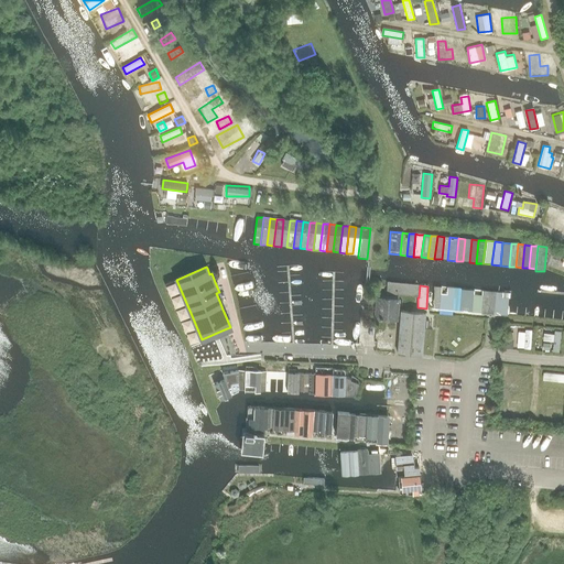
[(427,286),(426,308),(440,310),(441,288),(427,286)]
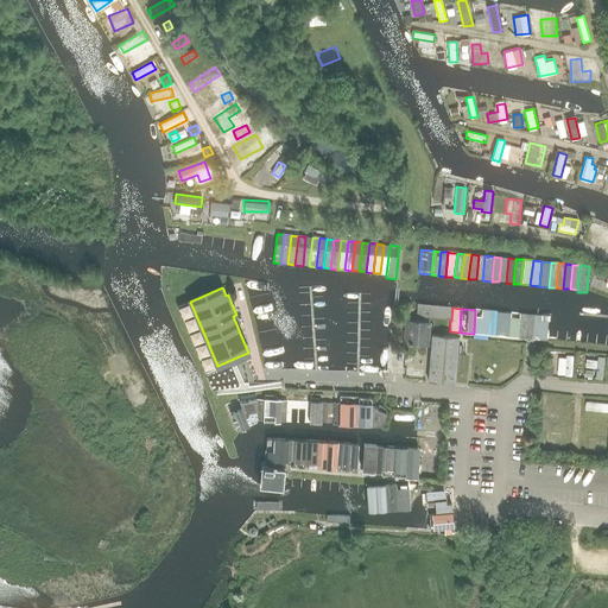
[(475,310),(474,334),(487,335),(489,311),(475,310)]
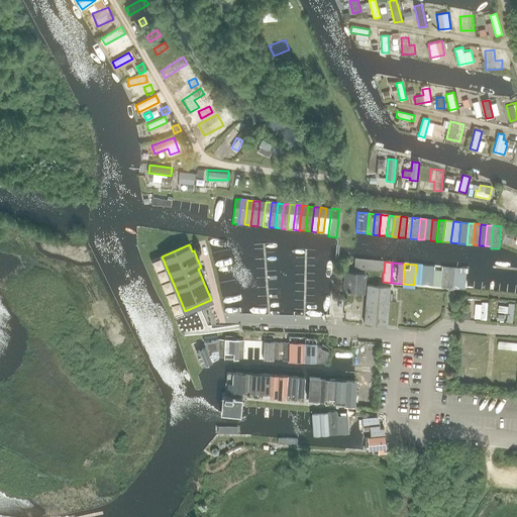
[(422,265),(420,286),(432,287),(434,267),(422,265)]
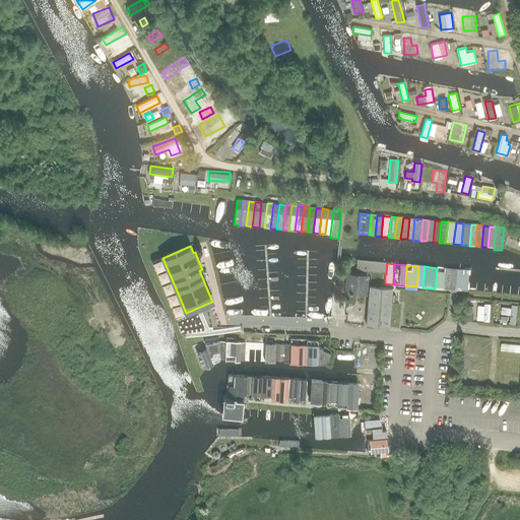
[(437,268),(435,288),(443,288),(445,268),(437,268)]
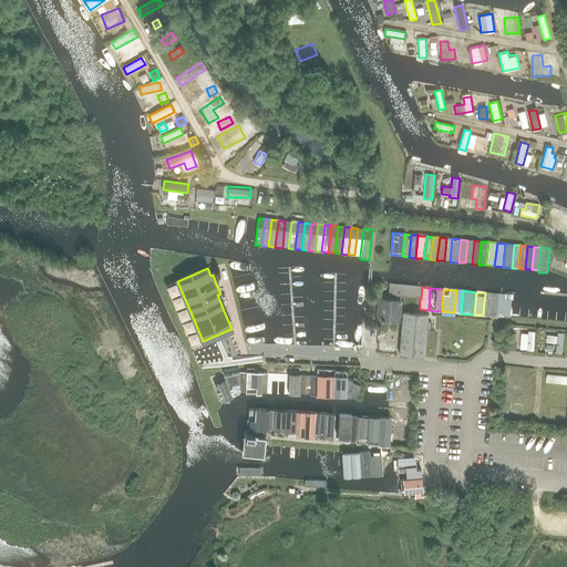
[(485,292),(483,315),(509,317),(512,295),(485,292)]
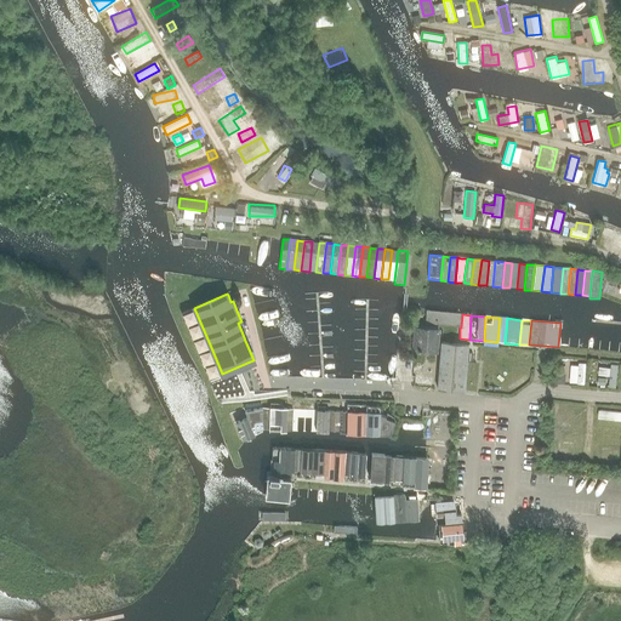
[(416,328),(415,352),(436,353),(437,329),(416,328)]
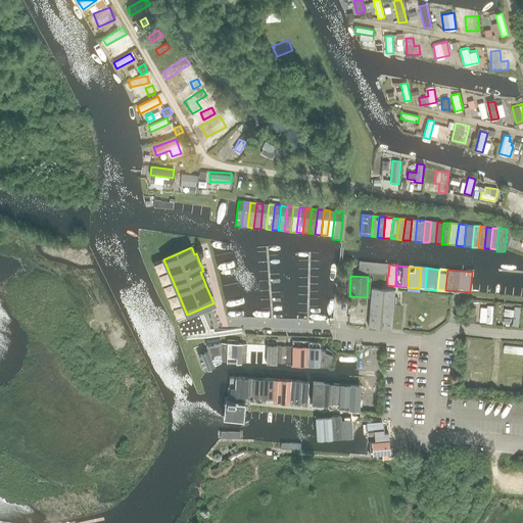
[(372,289),(369,327),(390,329),(393,291),(372,289)]
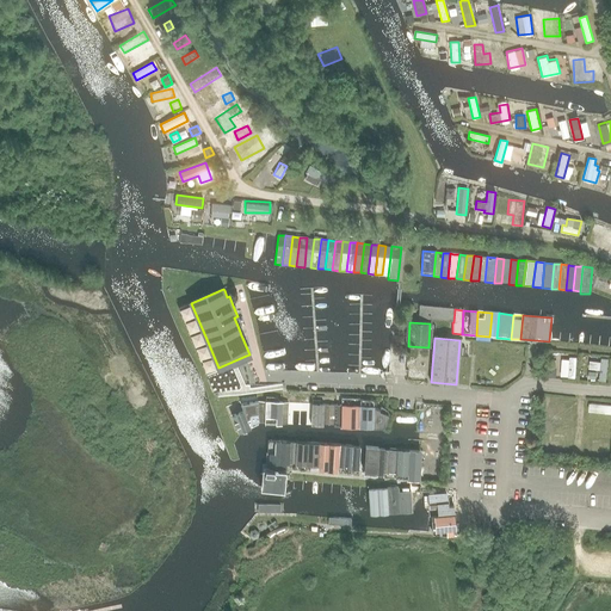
[(602,358),(599,381),(606,382),(609,359),(602,358)]
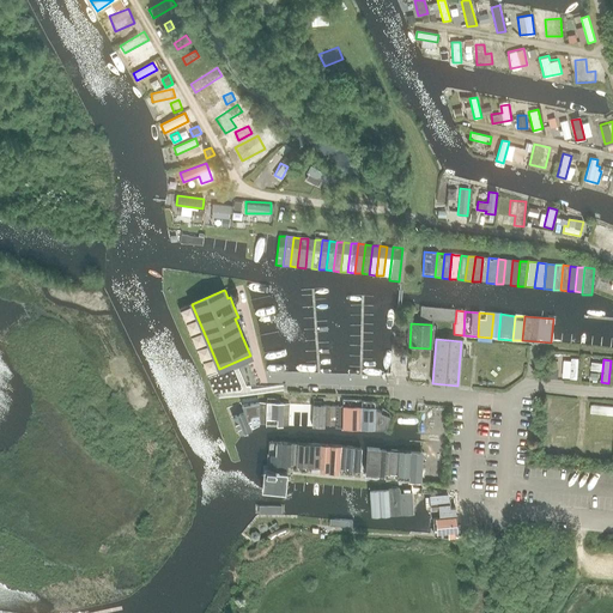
[(249,424),(261,424),(261,404),(258,404),(242,405),(249,424)]
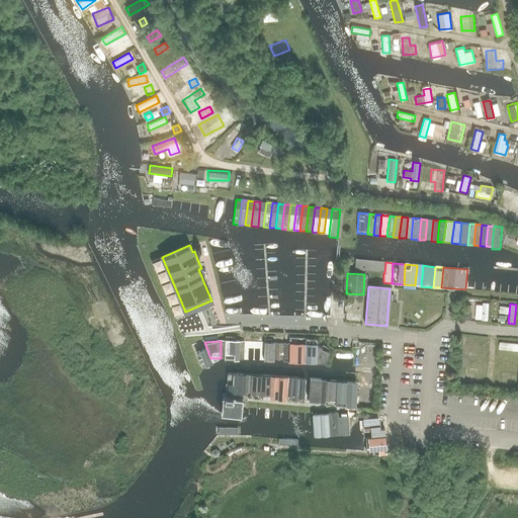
[(228,360),(229,341),(221,341),(221,358),(226,358),(226,360),(228,360)]
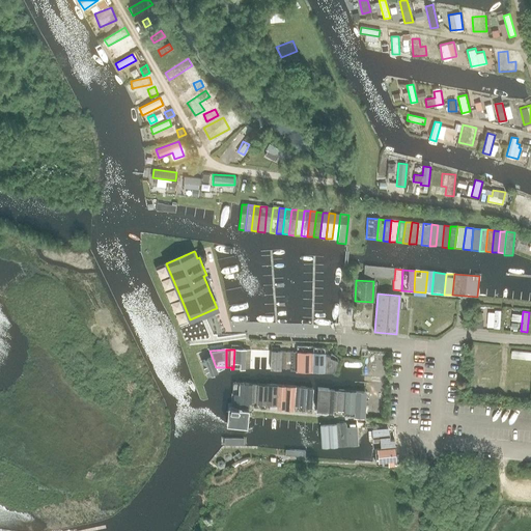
[(250,351),(249,369),(259,369),(260,351),(250,351)]
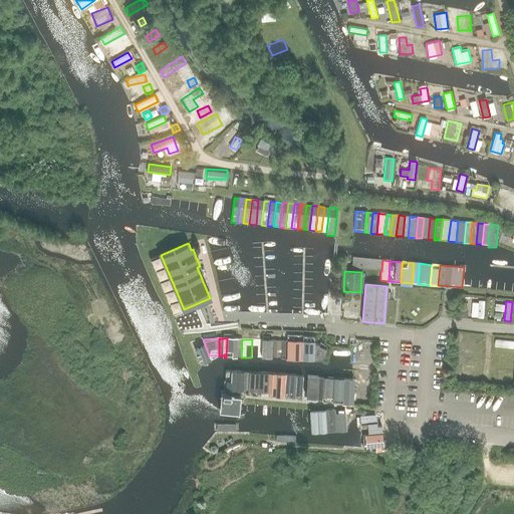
[(252,339),(251,357),(261,357),(262,339),(252,339)]
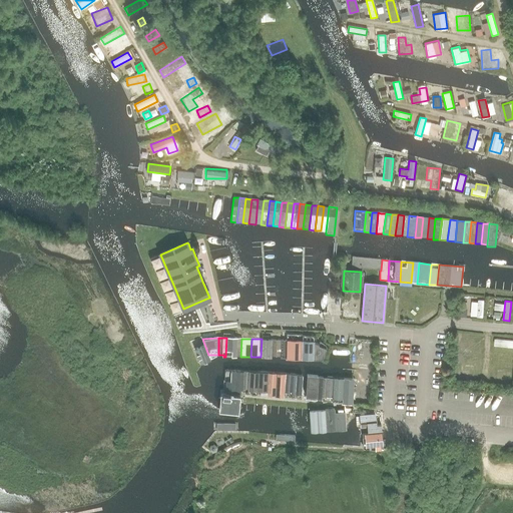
[(262,339),(261,357),(271,358),(272,340),(262,339)]
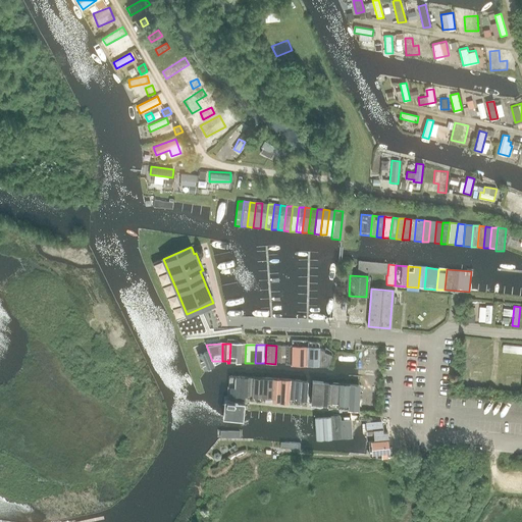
[(276,346),(275,364),(276,364),(276,363),(284,363),(285,346),(276,346)]
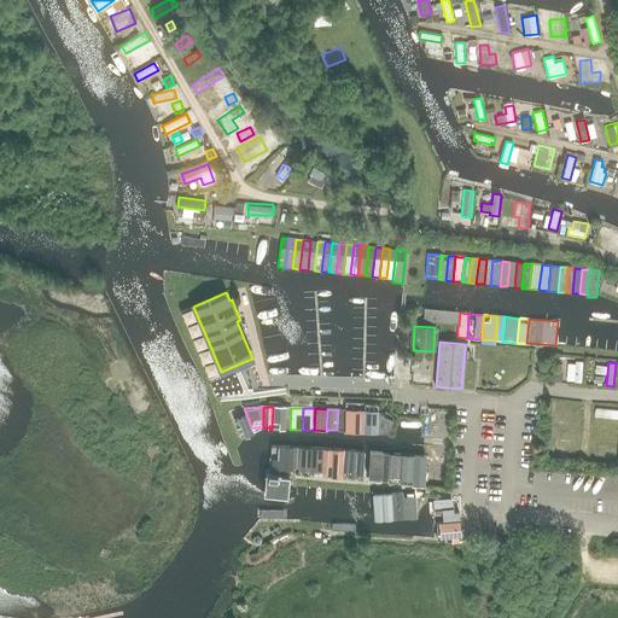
[(357,410),(356,432),(368,432),(369,410),(357,410)]
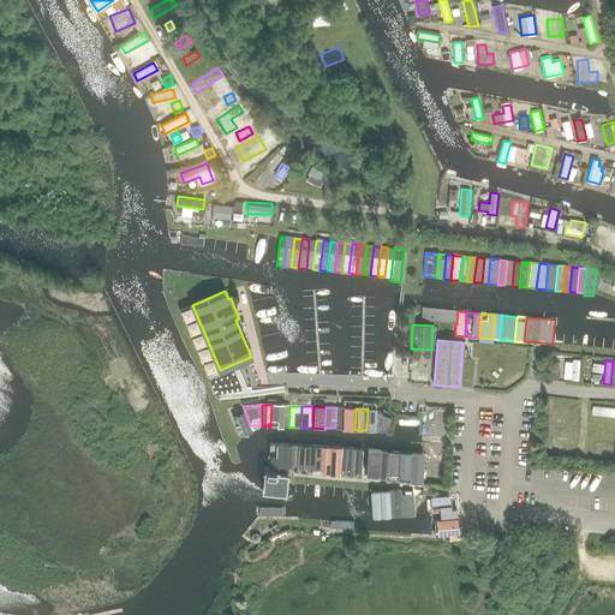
[(375,408),(374,431),(375,431),(375,427),(383,427),(383,421),(389,423),(392,416),(375,408)]
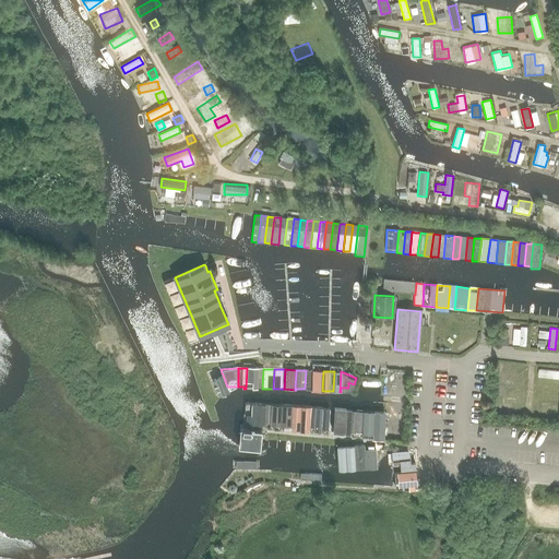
[(229,392),(227,387),(223,376),(212,380),(218,396),(229,392)]
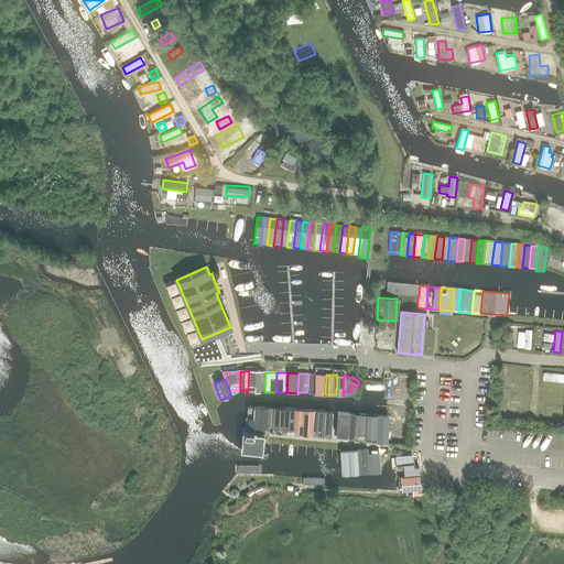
[(248,408),(247,431),(257,432),(257,425),(258,408),(248,408)]
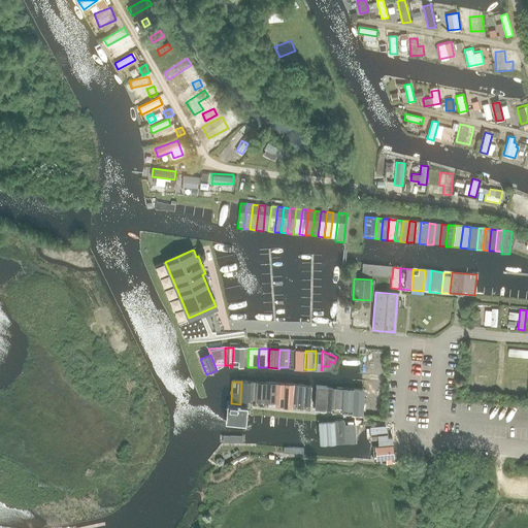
[(256,399),(274,401),(274,384),(255,383),(255,399),(256,399)]
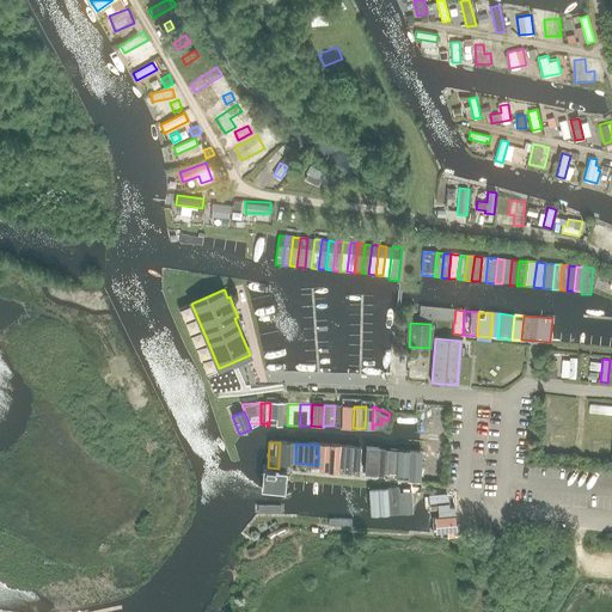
[(318,445),(318,465),(328,466),(329,446),(318,445)]
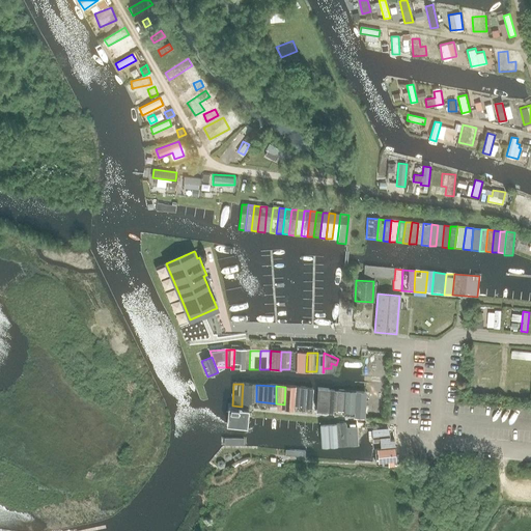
[(295,387),(285,387),(284,404),(294,404),(295,387)]
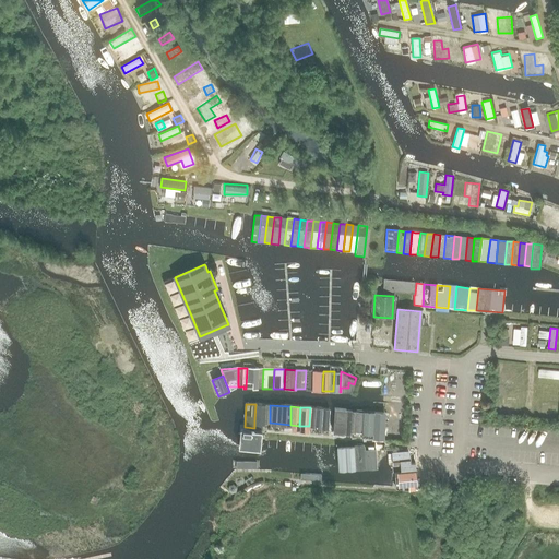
[(329,408),(316,408),(314,427),(328,428),(329,408)]
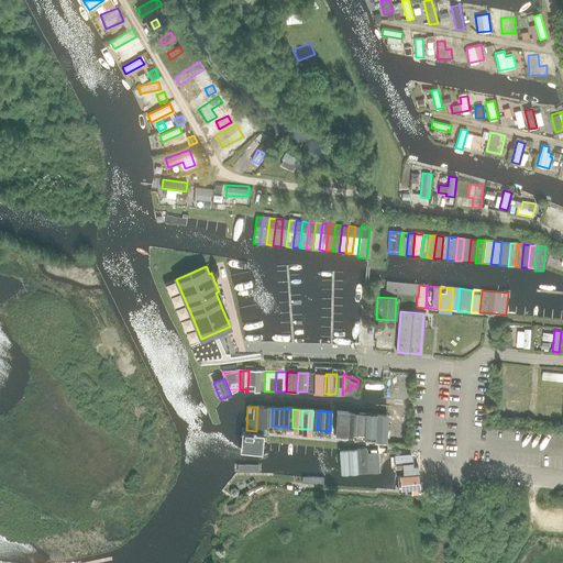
[(349,412),(337,412),(335,434),(348,435),(349,412)]
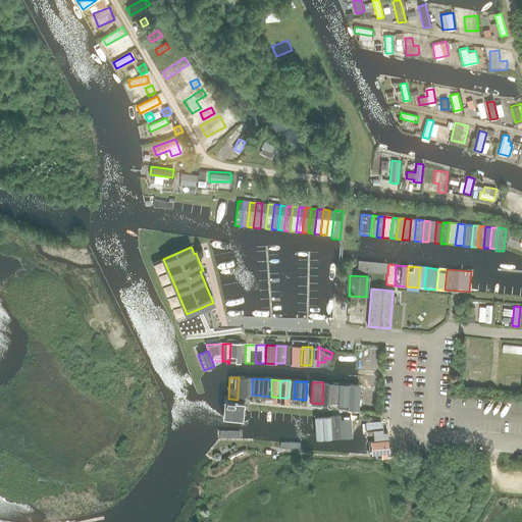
[(360,384),(350,384),(348,410),(359,410),(360,384)]
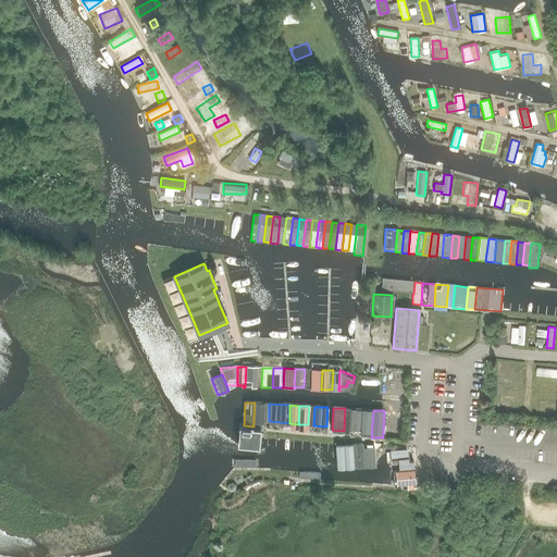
[(242,426),(239,445),(259,447),(260,438),(261,429),(244,426),(242,426)]
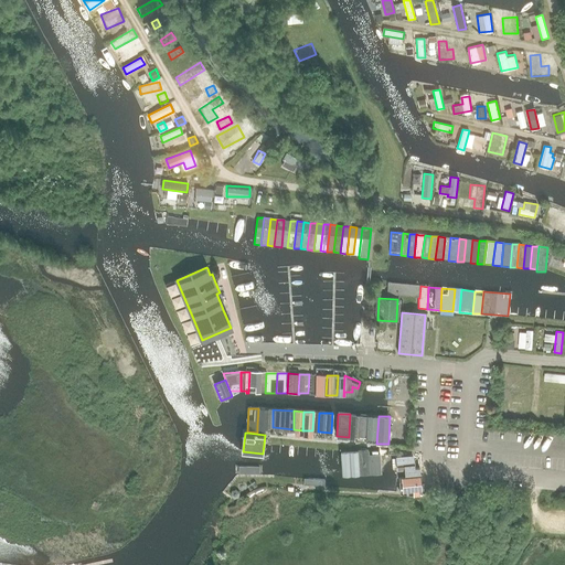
[(369,450),(358,451),(359,475),(371,473),(370,455),(369,450)]
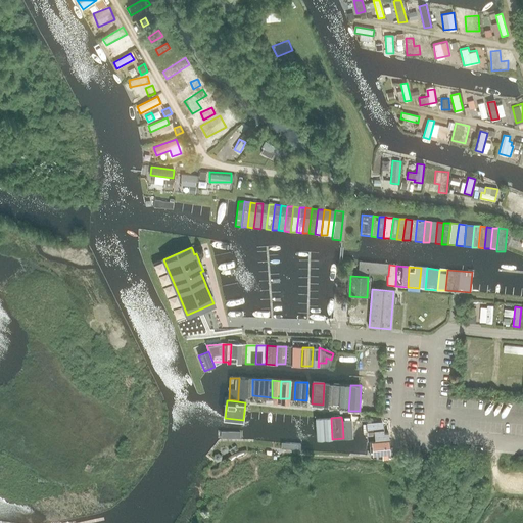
[(316,419),(318,439),(332,438),(330,418),(316,419)]
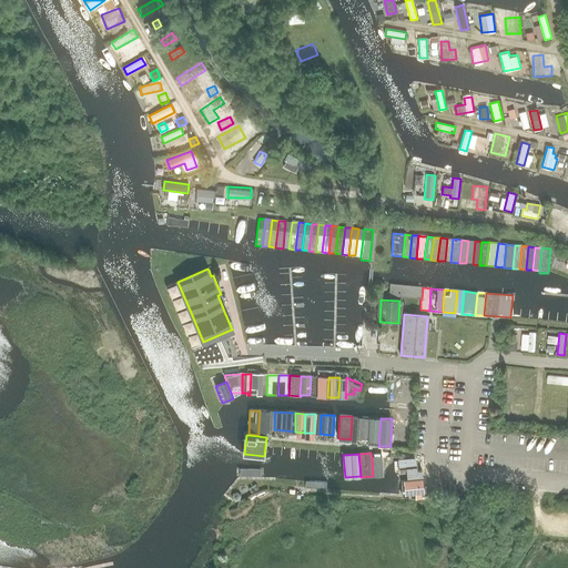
[(382,456),(372,457),(373,476),(373,477),(384,476),(382,456)]
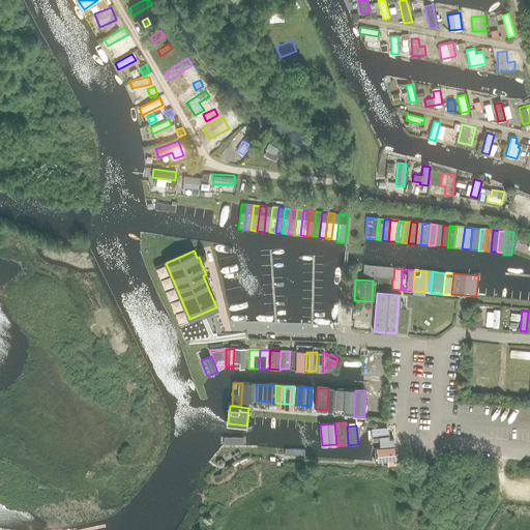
[(372,429),(372,435),(372,441),(374,441),(375,447),(393,446),(393,439),(389,439),(388,432),(381,432),(381,428),(372,429)]
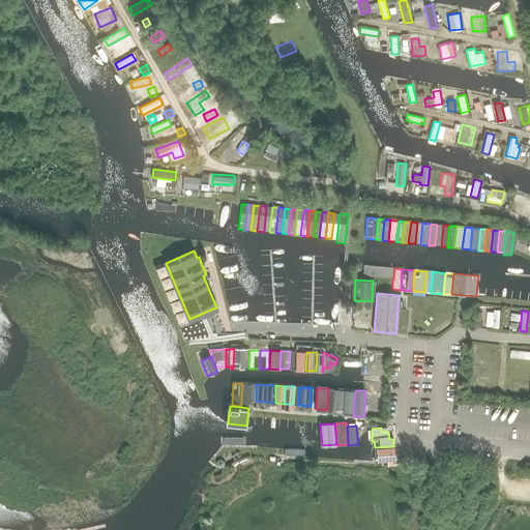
[(387,466),(393,465),(393,460),(395,460),(393,446),(375,447),(377,463),(387,463),(387,466)]
